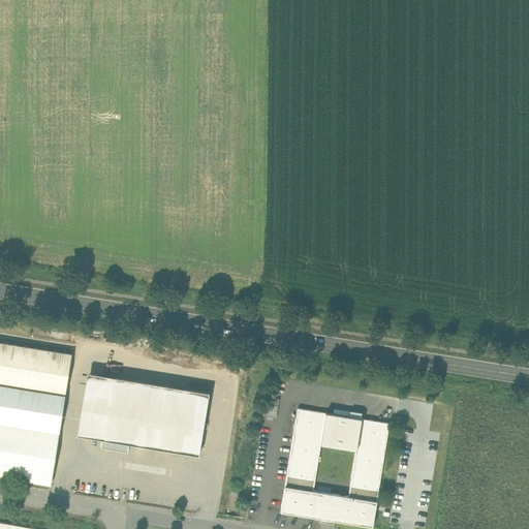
[(71,353),(0,342),(0,384),(65,395),(71,353)]
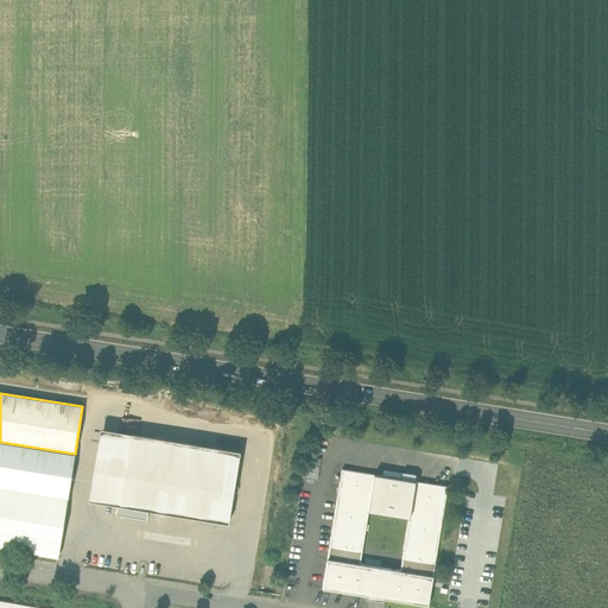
[(240,451),(103,429),(92,499),(118,504),(118,506),(147,512),(149,510),(228,523),(240,451)]
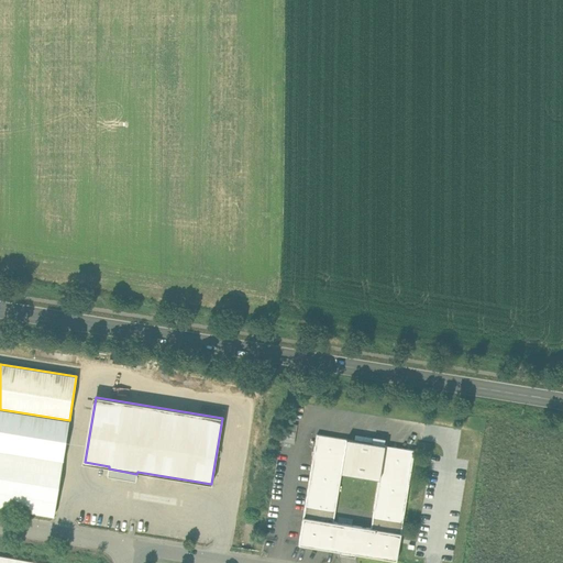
[(69,420),(0,409),(0,449),(63,460),(69,420)]
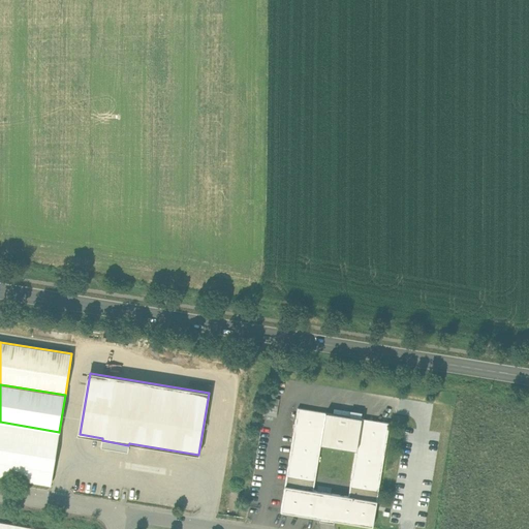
[(278,405),(266,403),(265,415),(276,417),(278,405)]
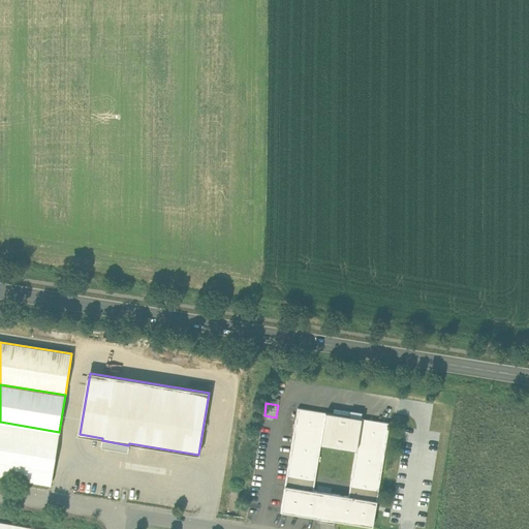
[(325,412),(298,408),(285,486),(313,491),(320,446),(325,412)]
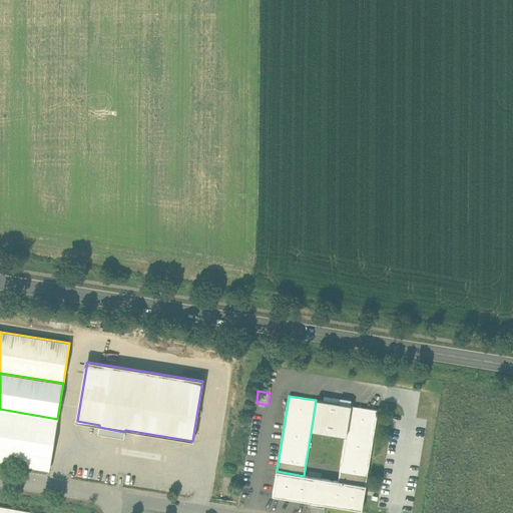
[(350,406),(316,400),(311,433),(345,439),(350,406)]
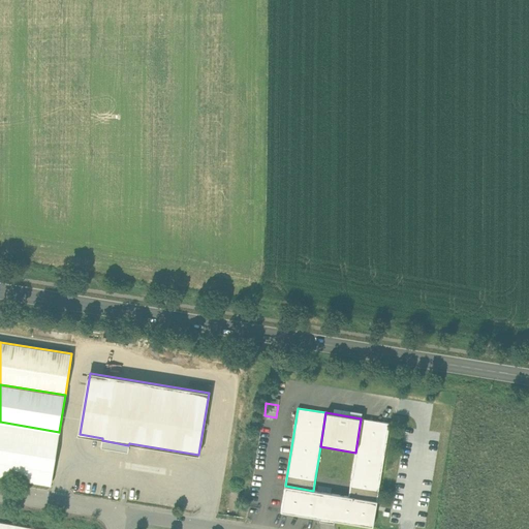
[(355,453),(348,496),(377,501),(390,423),(361,418),(355,453)]
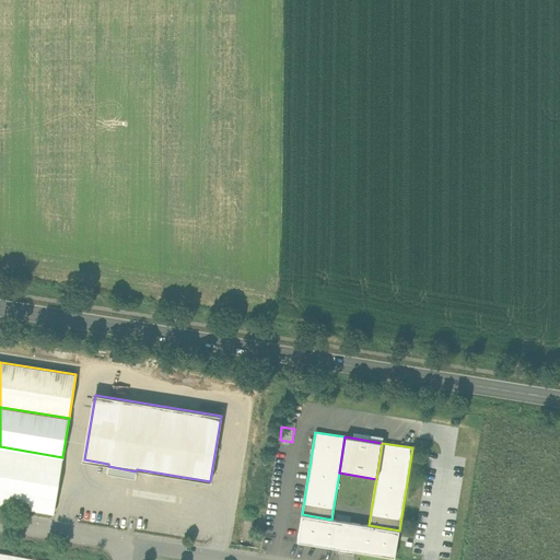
[(0,446),(0,502),(54,511),(62,457),(0,446)]
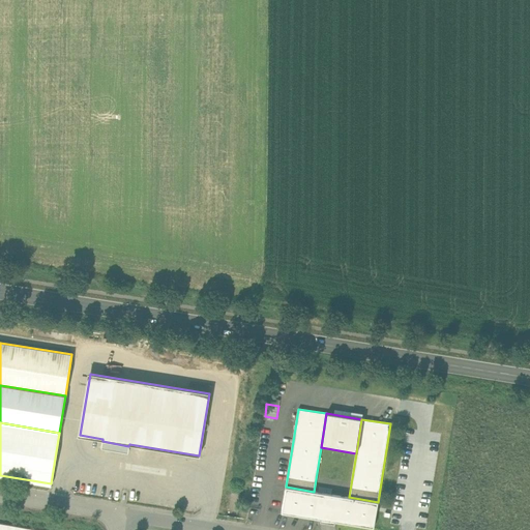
[(314,492),(286,487),(282,512),(320,519),(319,521),(334,523),(334,521),(374,527),(378,502),(349,497),(314,492)]
